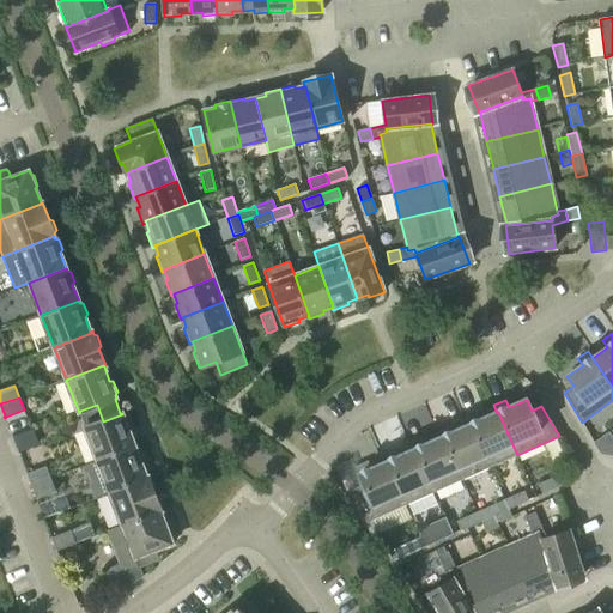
[(123,416),(122,414),(103,422),(97,405),(80,411),(80,412),(85,426),(84,428),(97,461),(134,445),(128,430),(131,428),(127,417),(123,416)]
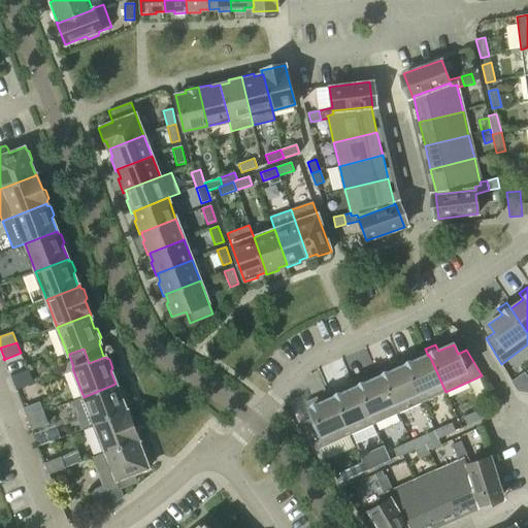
[(429,355),(428,356),(415,361),(411,355),(401,359),(404,366),(405,365),(422,402),(446,392),(429,355)]
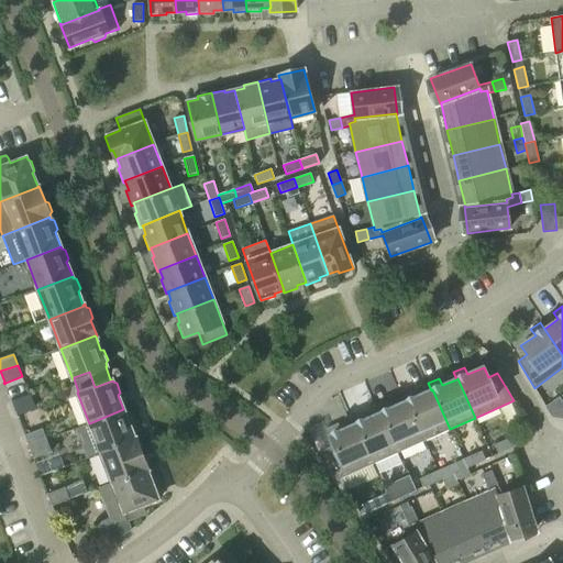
[(432,389),(431,390),(417,397),(414,389),(403,395),(406,401),(407,401),(424,441),(450,429),(432,389)]
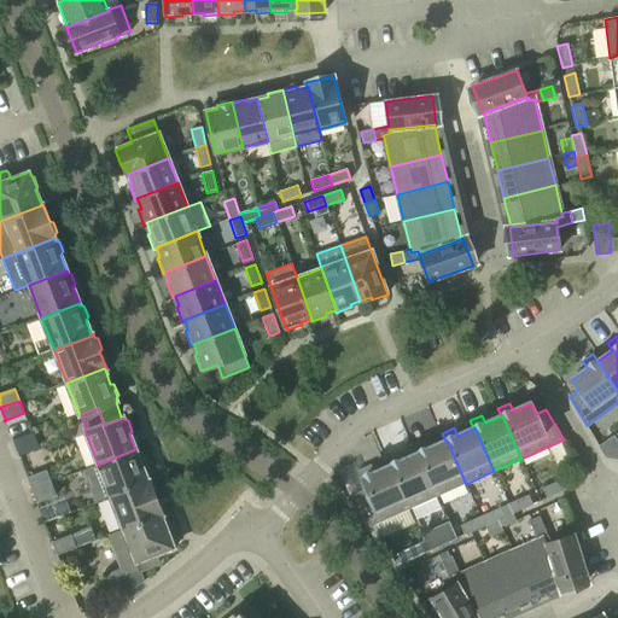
[(447,441),(445,441),(430,448),(426,439),(414,445),(418,453),(419,453),(438,496),(466,484),(447,441)]
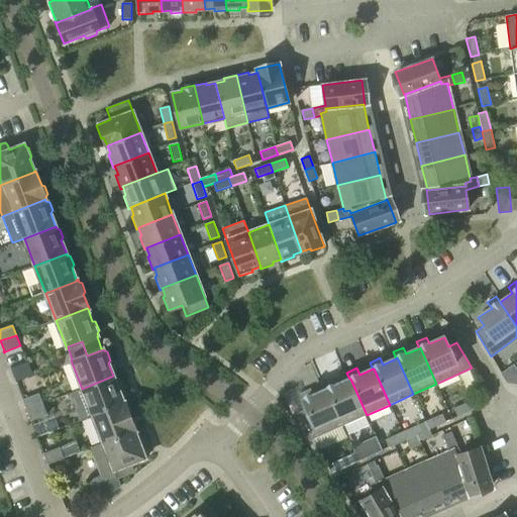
[(113,376),(82,389),(70,393),(81,420),(92,415),(125,403),(124,402),(123,402),(119,390),(121,388),(117,379),(114,378),(113,376)]
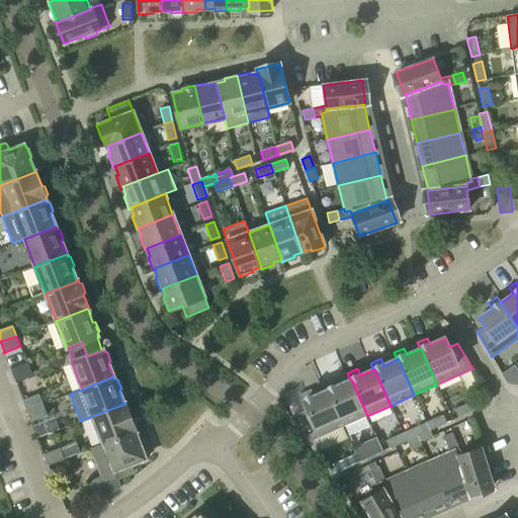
[(351,379),(350,379),(337,385),(334,379),(324,383),(327,391),(328,390),(344,426),(367,416),(351,379)]
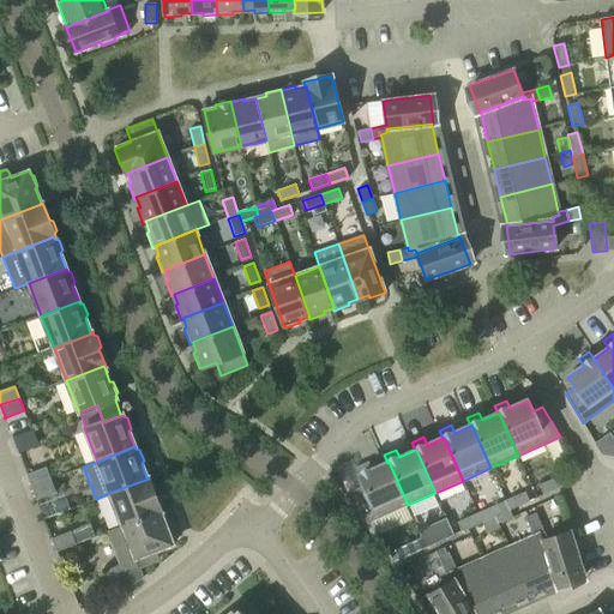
[(389,462),(387,463),(372,470),(368,462),(355,468),(365,486),(345,495),(368,523),(408,505),(389,462)]
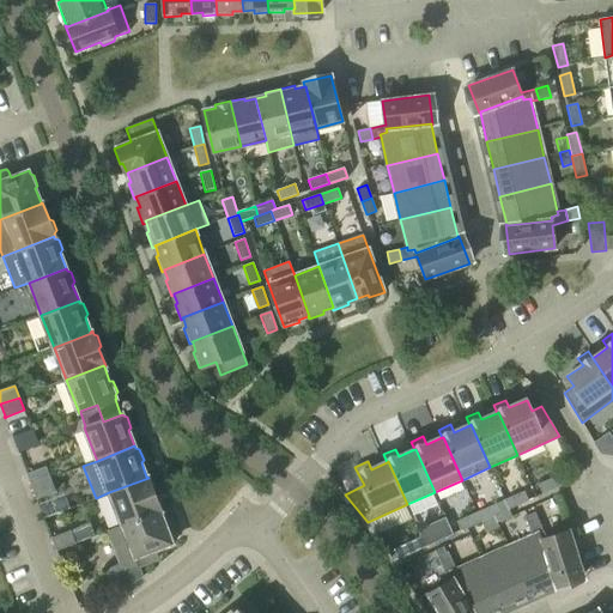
[(32,486),(50,479),(46,467),(28,474),(28,473),(26,474),(26,475),(28,475),(32,486)]
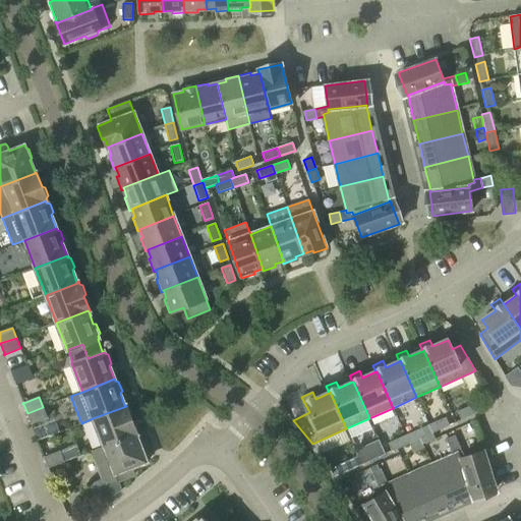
[(462,419),(478,412),(475,404),(458,411),(462,419)]
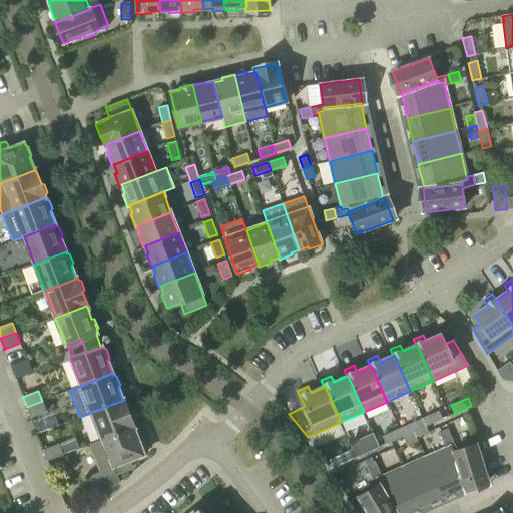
[(124,400),(91,412),(102,439),(133,427),(134,428),(135,428),(129,414),(131,411),(128,402),(124,402),(124,400)]
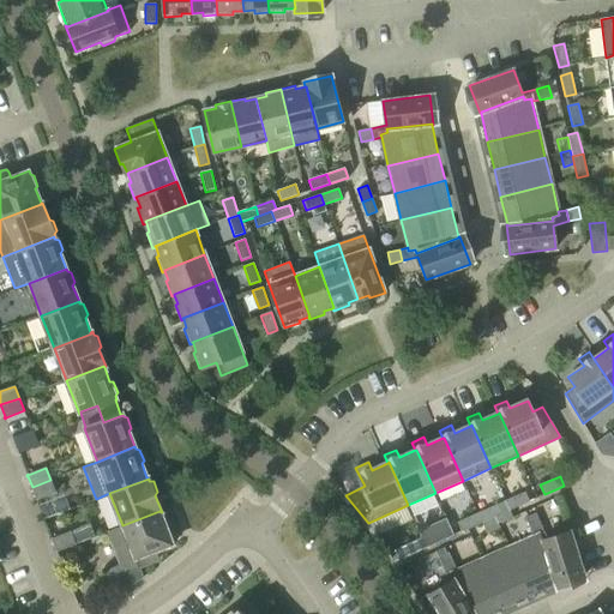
[(55,492),(50,480),(32,487),(36,499),(36,500),(37,500),(37,499),(55,492)]
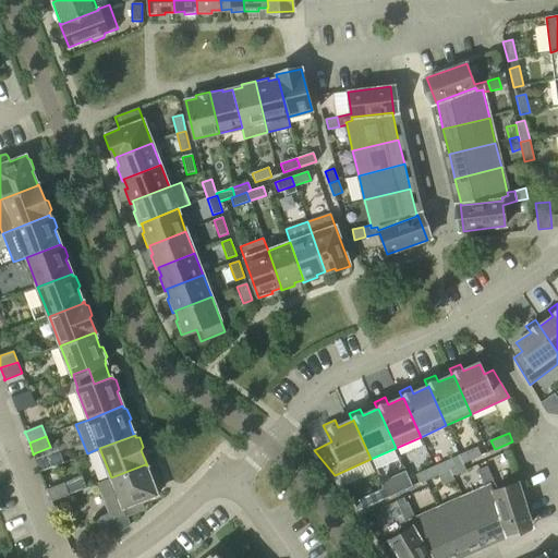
[(462,464),(481,456),(476,447),(459,455),(462,464)]
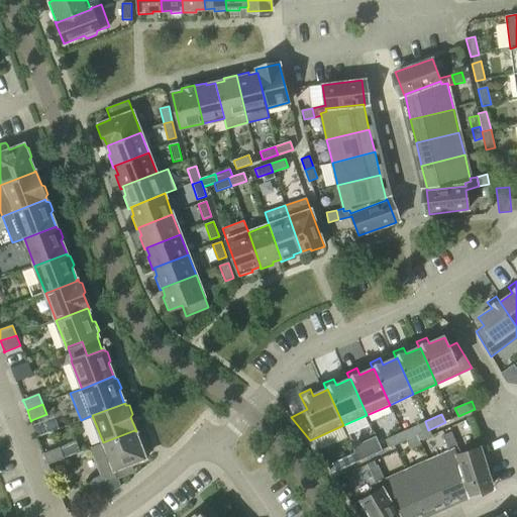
[(402,432),(405,440),(422,432),(418,424),(402,432)]
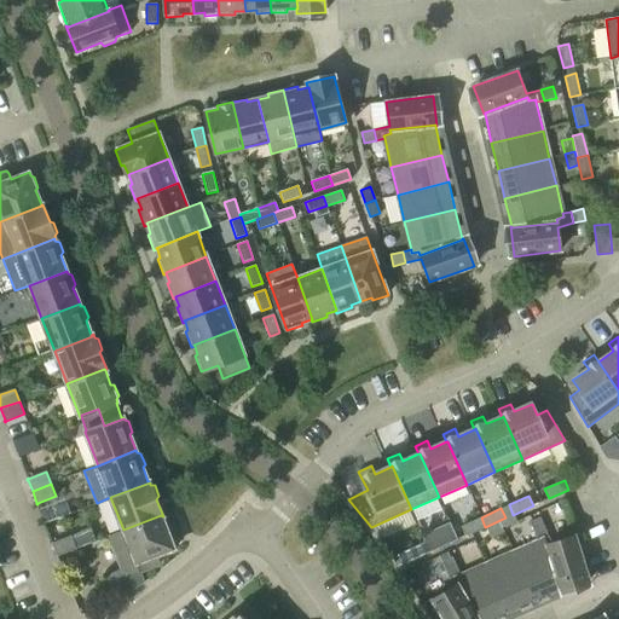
[(161,515),(123,530),(109,536),(122,570),(108,576),(116,599),(116,600),(117,601),(119,600),(117,600),(131,591),(132,590),(144,582),(144,583),(145,582),(144,580),(140,572),(158,566),(158,561),(157,556),(174,549),(173,545),(175,543),(171,532),(167,531),(162,516),(161,515)]
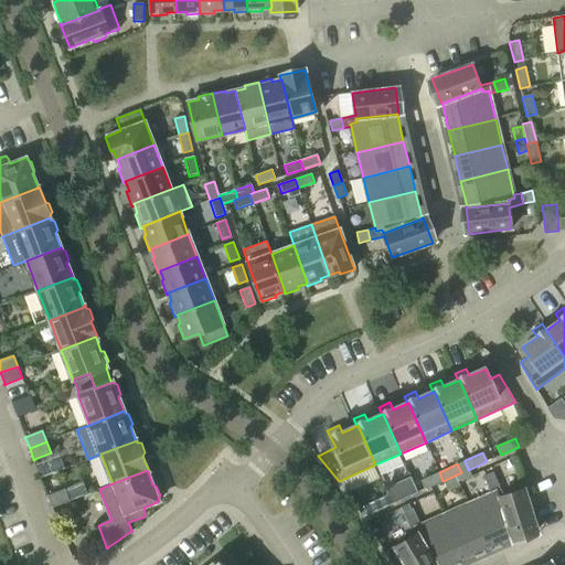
[(468,470),(455,476),(458,482),(471,477),(468,470)]
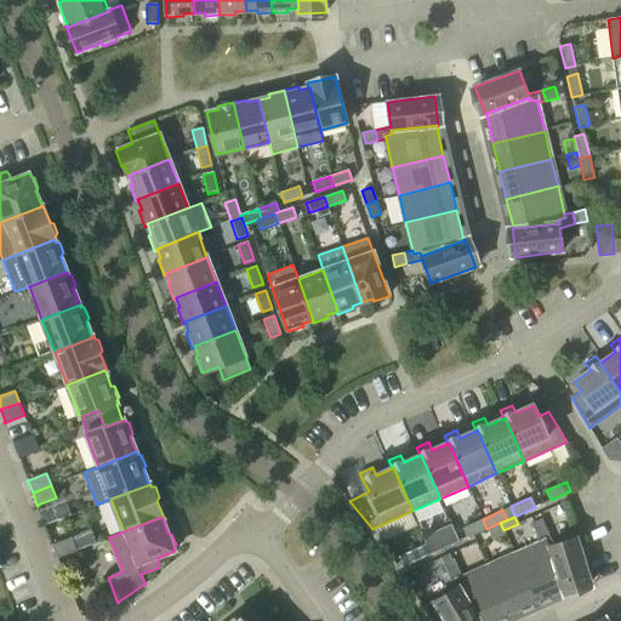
[(486,529),(483,519),(462,528),(467,537),(486,529)]
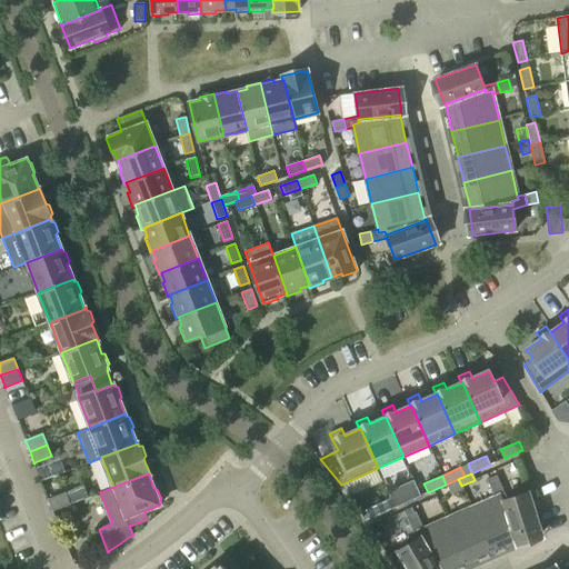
[(491,490),(501,486),(497,476),(487,480),(491,490)]
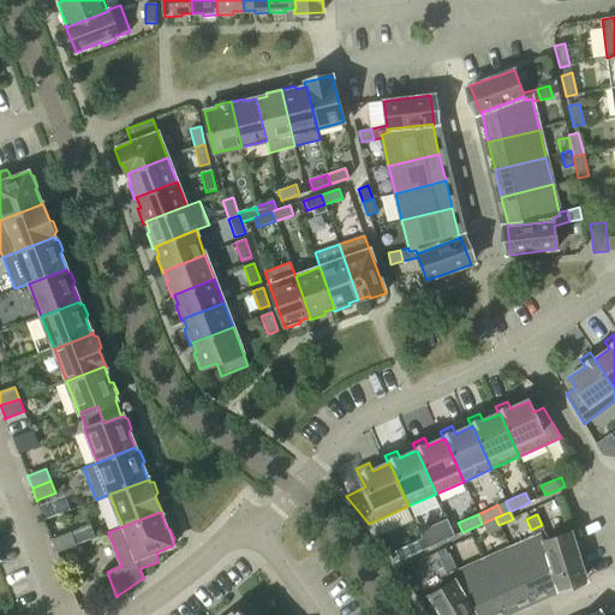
[(487,533),(500,527),(499,525),(495,518),(483,524),(487,533)]
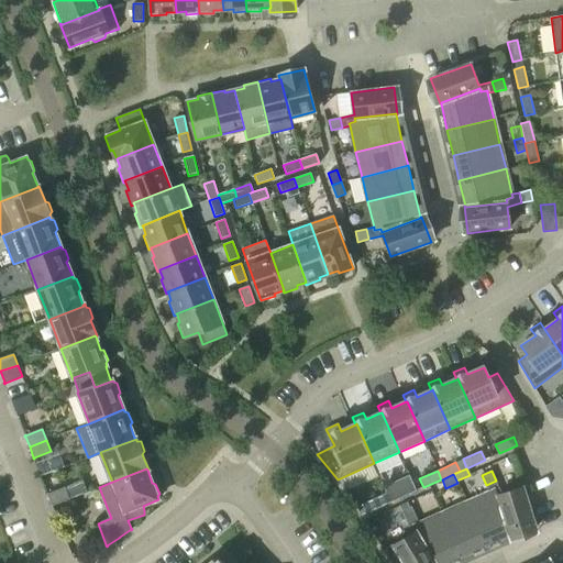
[(386,493),(390,501),(416,490),(409,475),(384,487),(386,493)]
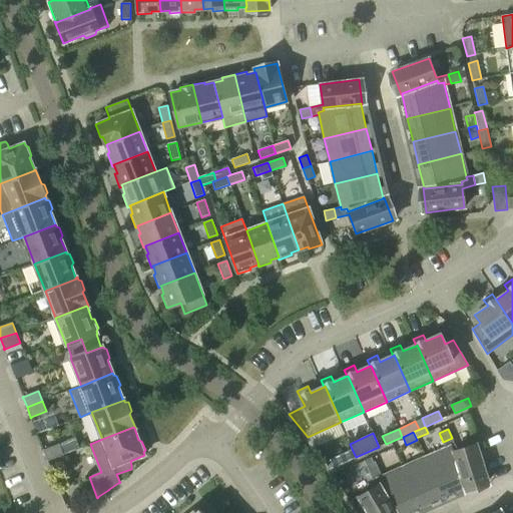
[(457,450),(452,438),(443,442),(446,448),(448,447),(450,452),(454,451),(465,487),(464,488),(464,489),(488,481),(476,444),(457,450)]
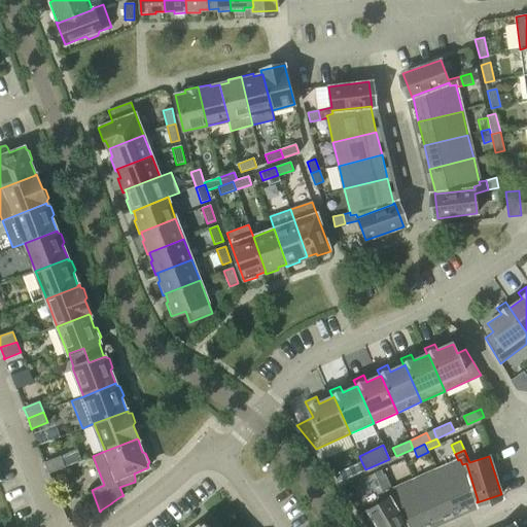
[(49,472),(65,466),(61,456),(45,462),(45,461),(44,462),(44,463),(48,472),(47,472),(48,473),(49,473),(49,472)]
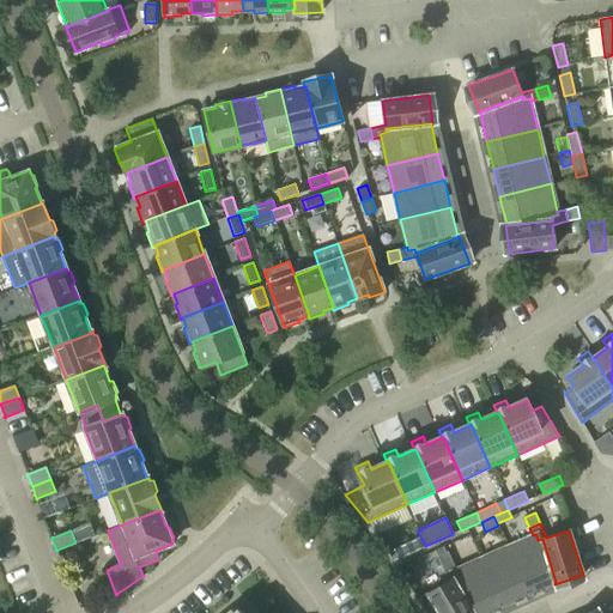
[(535,534),(533,535),(507,547),(528,595),(554,583),(556,582),(542,539),(538,540),(535,534)]
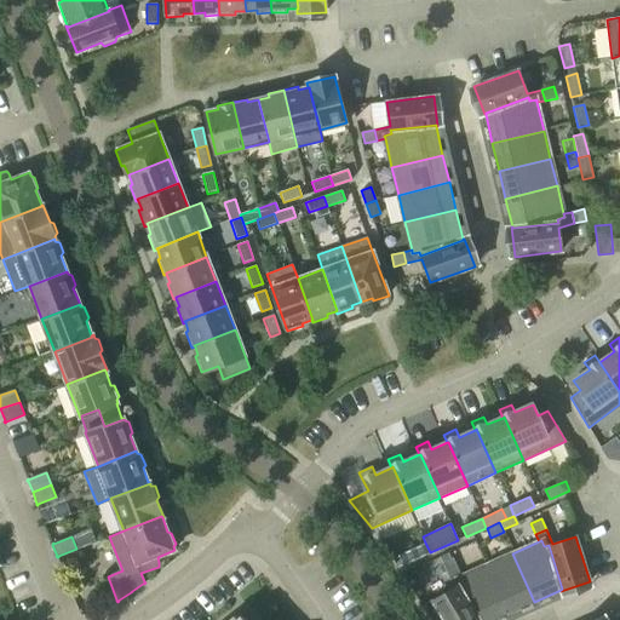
[(430,552),(425,543),(394,558),(399,567),(430,552)]
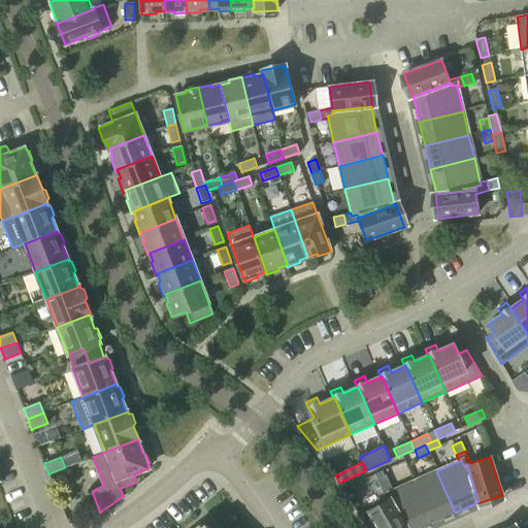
[(436,471),(415,481),(433,522),(455,513),(436,471)]
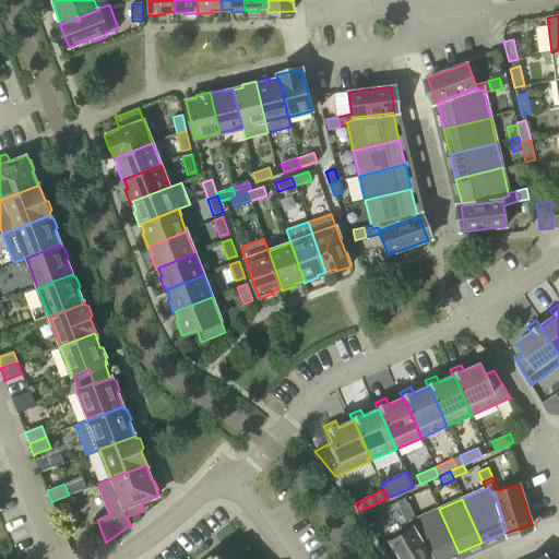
[(403,518),(413,513),(408,502),(399,507),(403,518)]
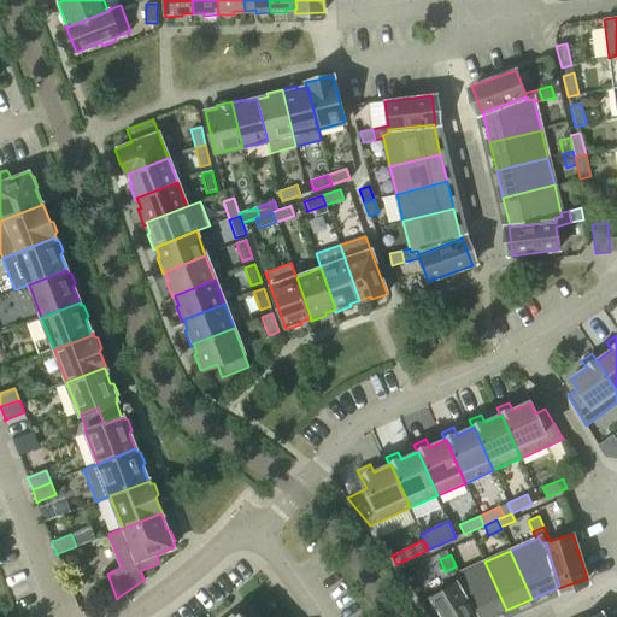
[(485,562),(459,574),(456,575),(459,581),(456,583),(475,616),(489,616),(506,610),(485,562)]
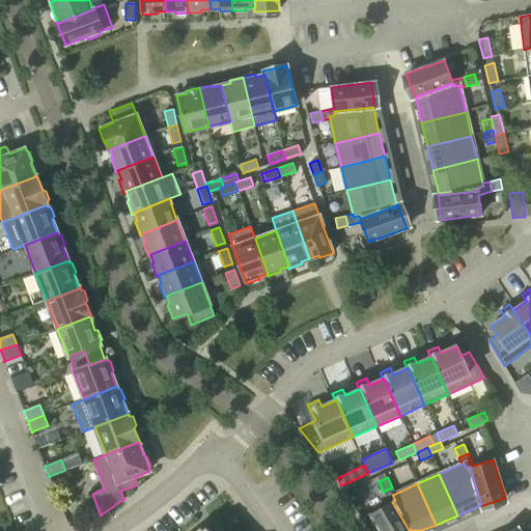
[(392,487),(383,492),(389,504),(362,520),(368,530),(409,530),(392,502),(395,500),(392,495),(395,494),(392,487)]
